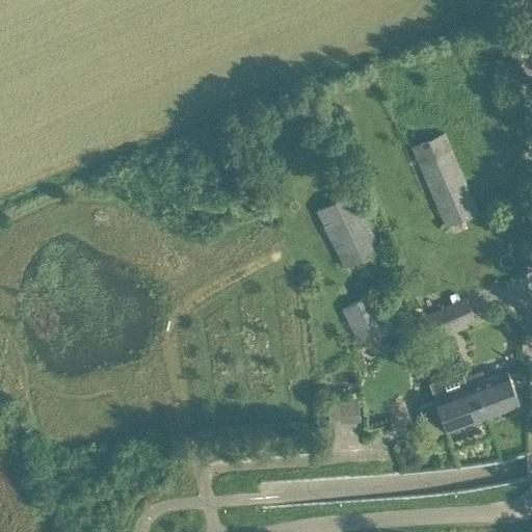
[(413,147),(446,225),(477,212),(444,133),(413,147)]
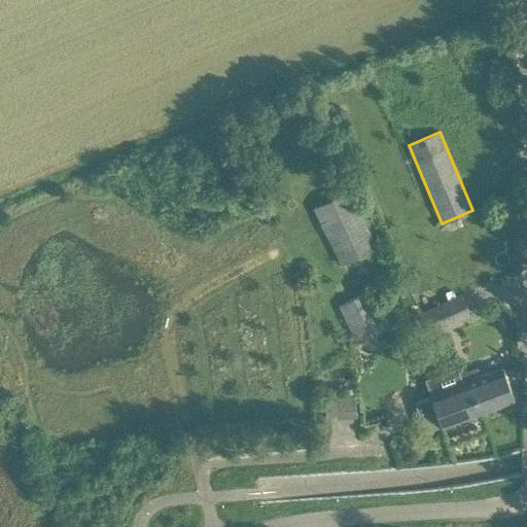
[(350,190),(313,209),(340,264),(376,245),(350,190)]
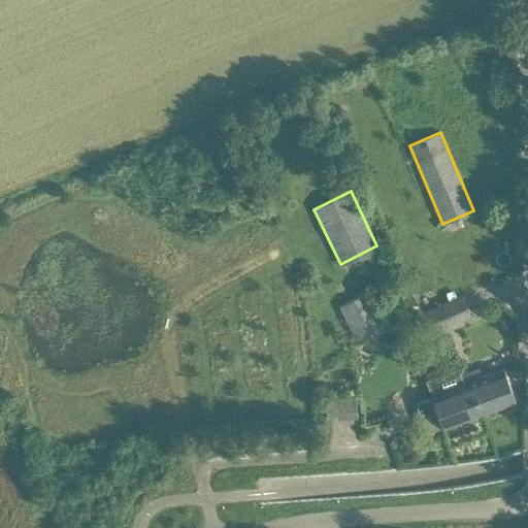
[(387,325),(370,292),(339,307),(356,340),(387,325)]
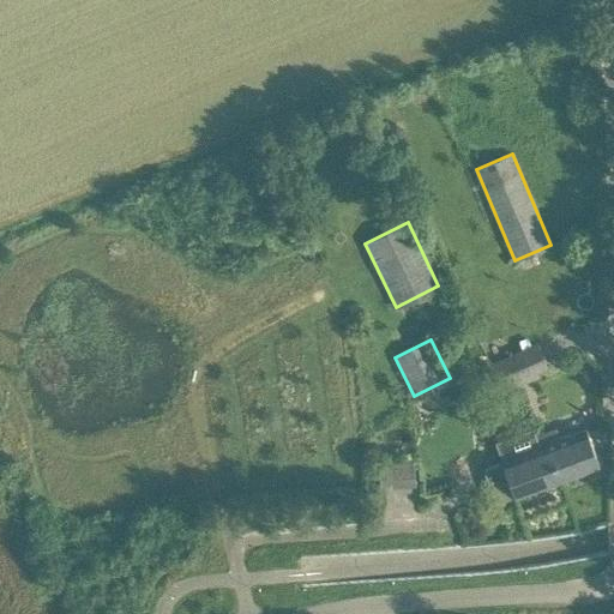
[(537,343),(489,363),(499,386),(547,365),(537,343)]
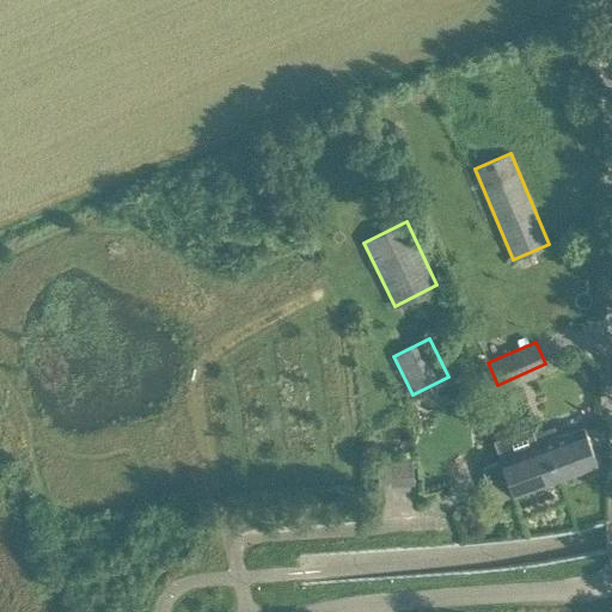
[(551,459),(557,478),(598,464),(585,427),(558,436),(555,426),(540,432),(544,441),(538,444),(544,461),(551,459)]
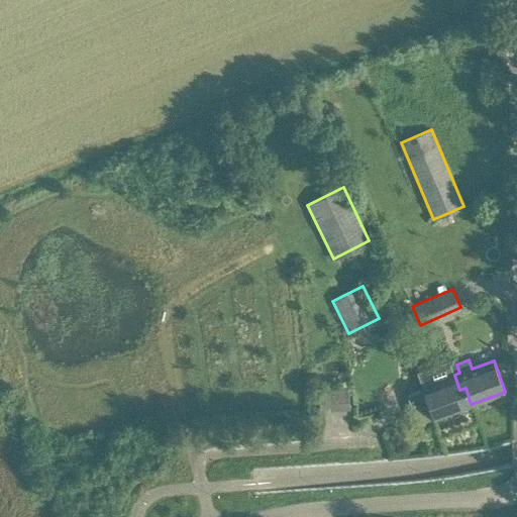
[(433,417),(471,404),(466,388),(459,390),(454,375),(422,387),(426,397),(414,401),(421,420),(433,415),(433,417)]
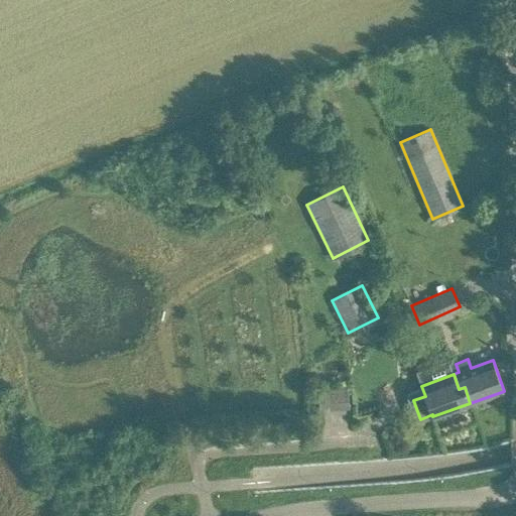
[(350,407),(348,388),(317,390),(318,410),(350,407)]
